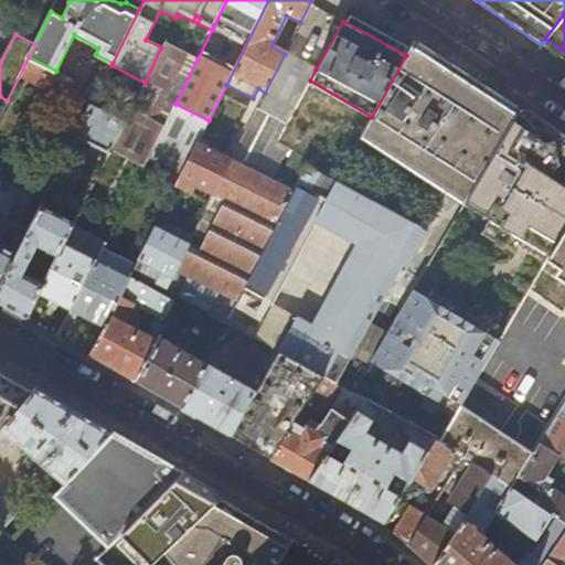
[(361,137),(462,204),(515,114),(518,110),(496,96),(437,56),(415,41),(406,55),(372,117),(361,137)]
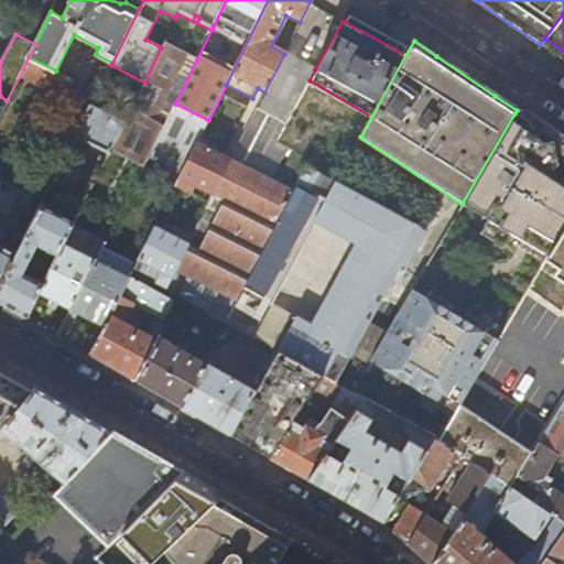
[(175,104),(197,58),(164,42),(161,47),(144,83),(126,120),(111,150),(110,151),(143,166),(149,154),(175,104)]
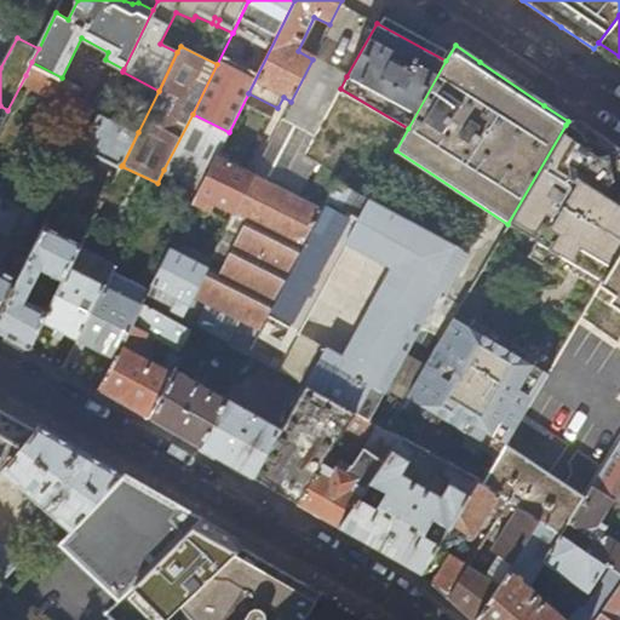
[(346,76),(313,59),(291,102),(254,174),(234,214),(206,269),(181,320),(199,329),(247,356),(267,319),(336,182),(339,176),(304,154),(340,89),(346,76)]
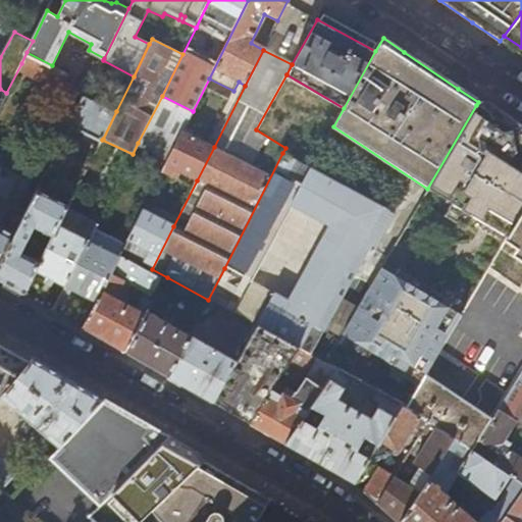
[(27,52),(21,63),(65,86),(70,74),(52,65),(27,52)]
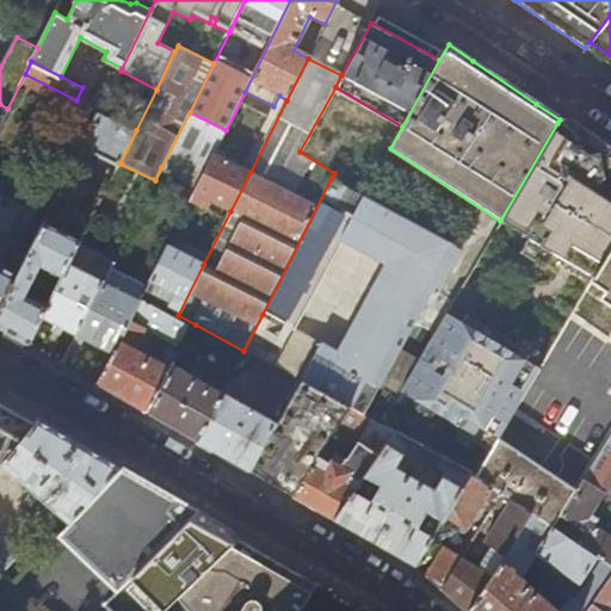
[(90,107),(99,112),(109,94),(99,90),(90,107)]
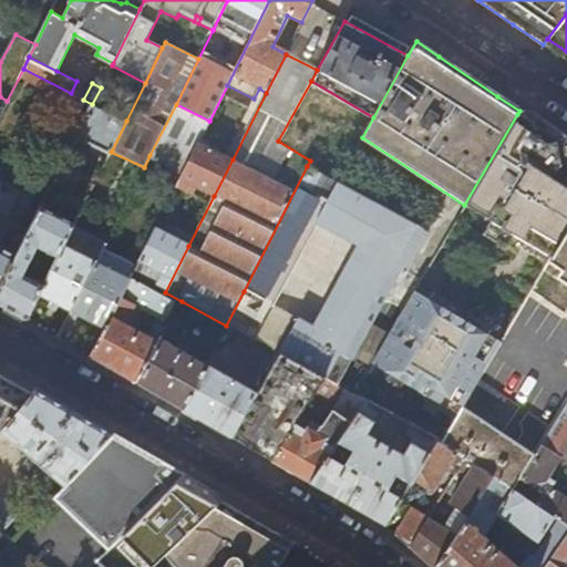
[(209,121),(176,104),(150,155),(184,172),(198,142),(209,121)]
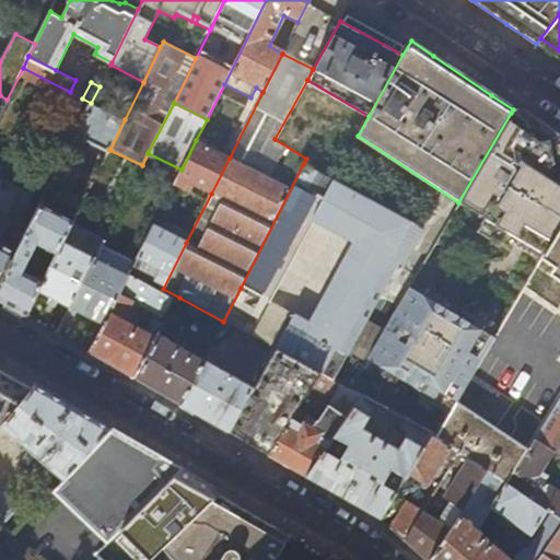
[(111,149),(125,119),(93,104),(78,135),(111,149)]
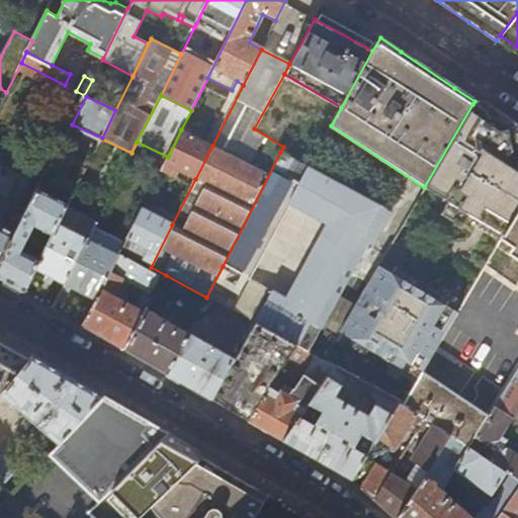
[(517,209),(517,174),(501,163),(510,149),(517,148),(517,147),(517,131),(501,119),(500,122),(472,104),(424,187),(447,201),(443,208),(453,214),(450,221),(468,232),(471,226),(475,228),(476,227),(500,241),(501,240),(517,209)]
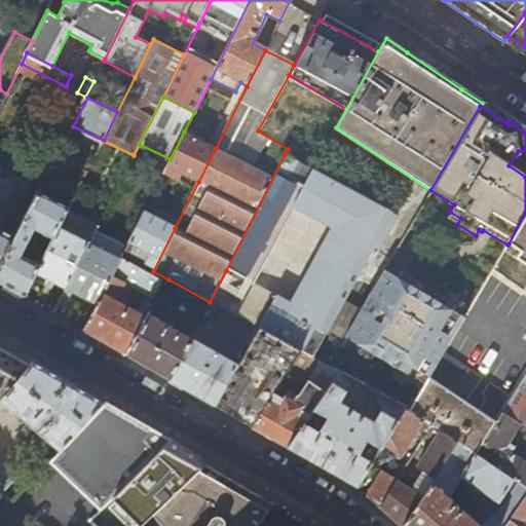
[(216,148),(184,132),(171,159),(163,173),(174,178),(177,172),(198,182),(216,148)]
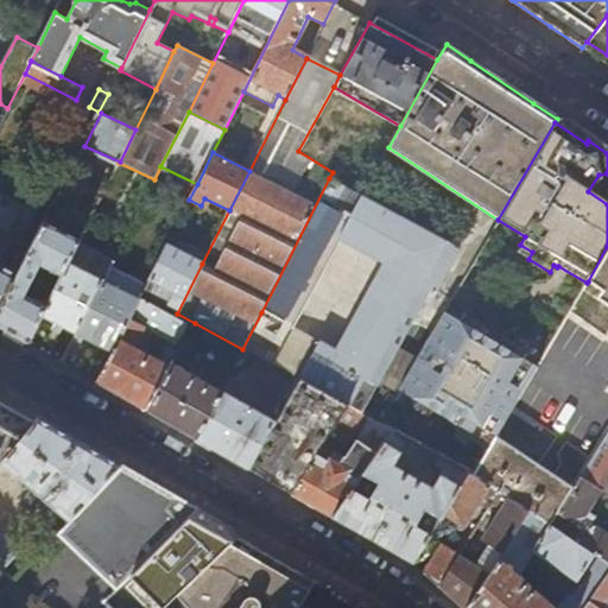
[(140,207),(154,179),(119,163),(106,189),(140,207)]
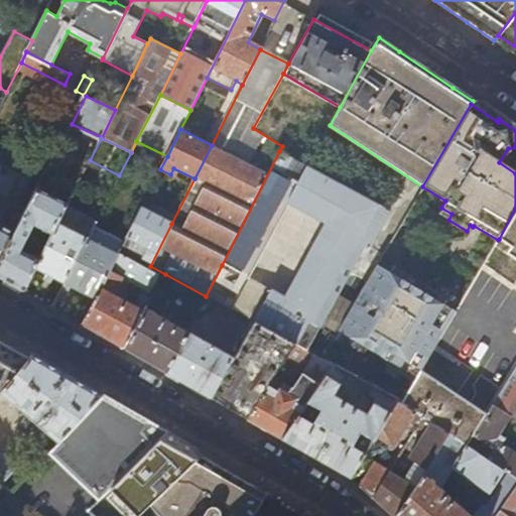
[(389,212),(306,166),(306,165),(279,151),(222,265),(248,279),(288,206),(324,225),(282,299),(269,291),(252,323),(257,326),(256,326),(278,337),(264,356),(264,374),(255,387),(228,371),(210,398),(248,420),(276,379),(288,359),(295,346),(305,351),(364,244),(368,246),(389,212)]
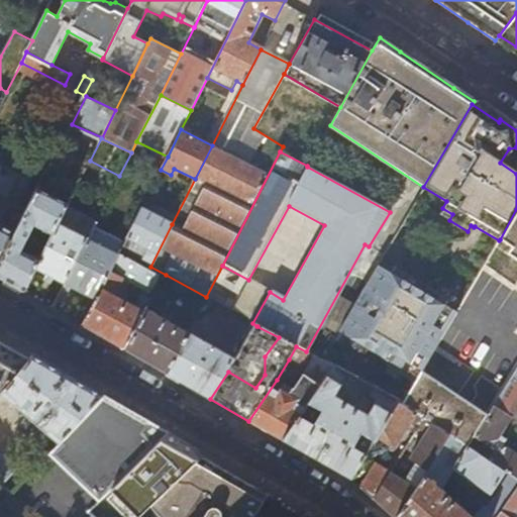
[(0,163),(0,194),(18,204),(31,180),(0,163)]
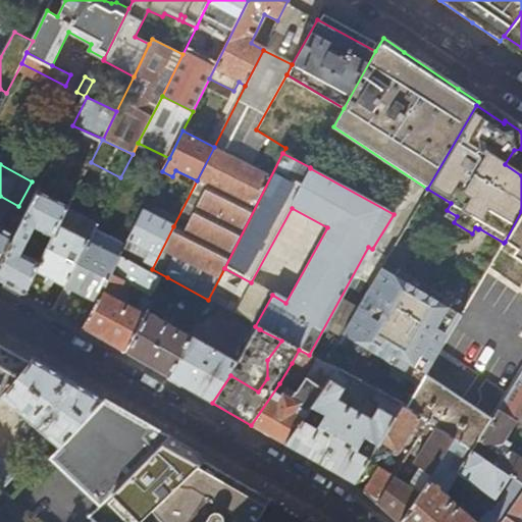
[(42,183),(22,219),(0,263),(0,280),(4,283),(24,295),(36,272),(41,263),(21,254),(34,227),(54,237),(59,226),(69,206),(42,193),(46,185),(42,183)]
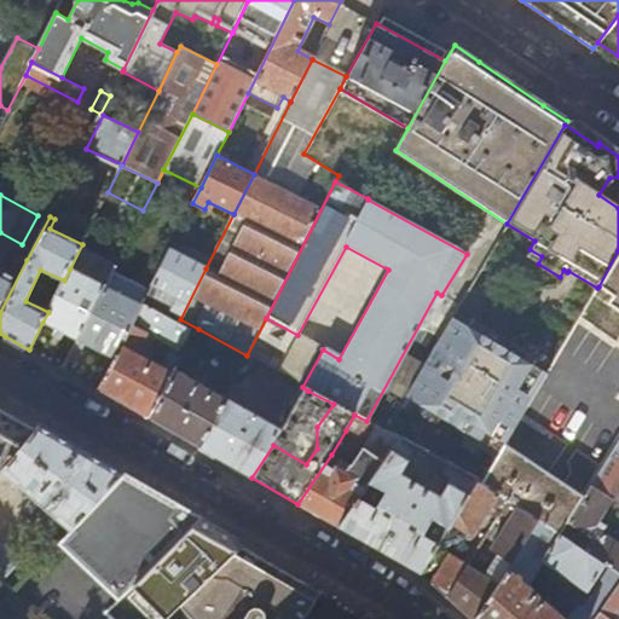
[(145,299),(180,319),(206,268),(169,250),(145,299)]
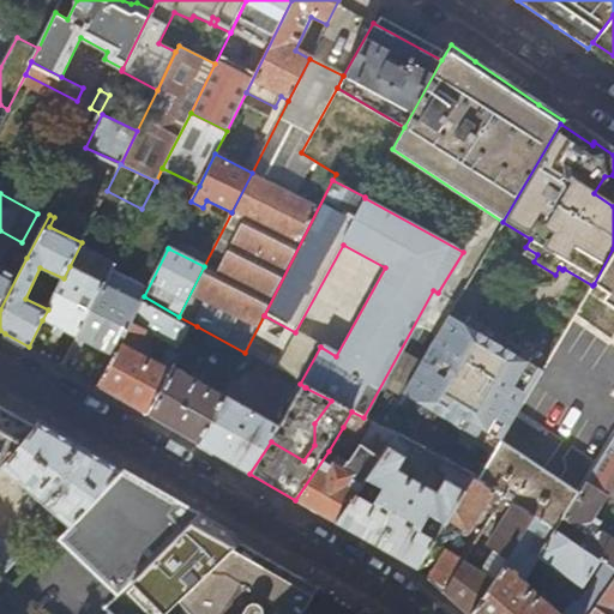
[(613,248),(594,284),(605,292),(600,300),(613,309),(613,248)]
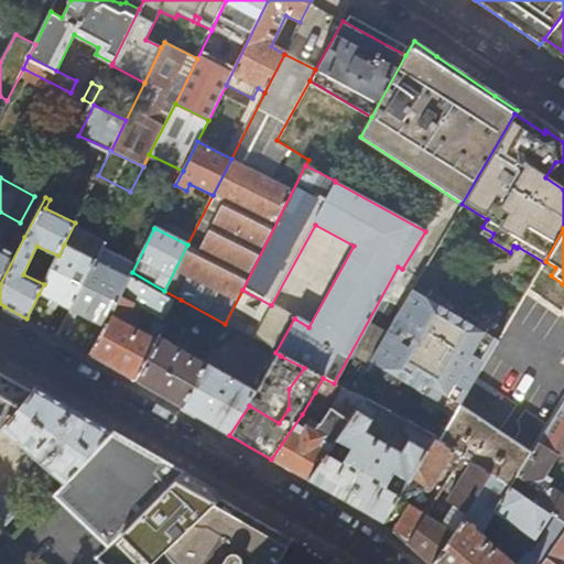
[(4,249),(0,246),(0,284),(24,237),(20,235),(17,241),(10,238),(4,249)]
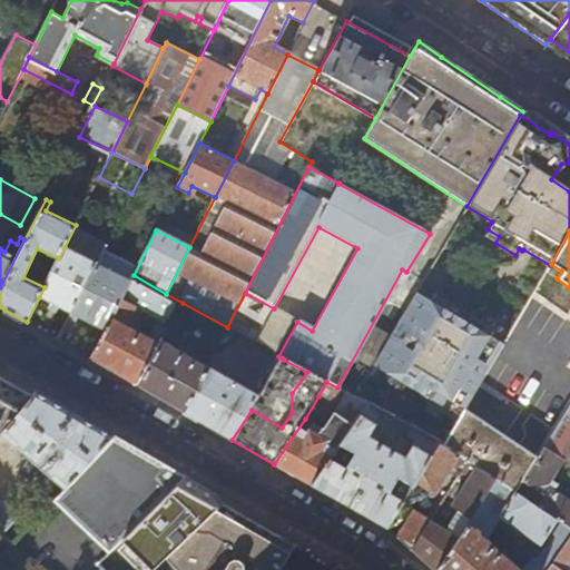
[(65,247),(59,258),(45,287),(39,297),(71,314),(96,264),(65,247)]
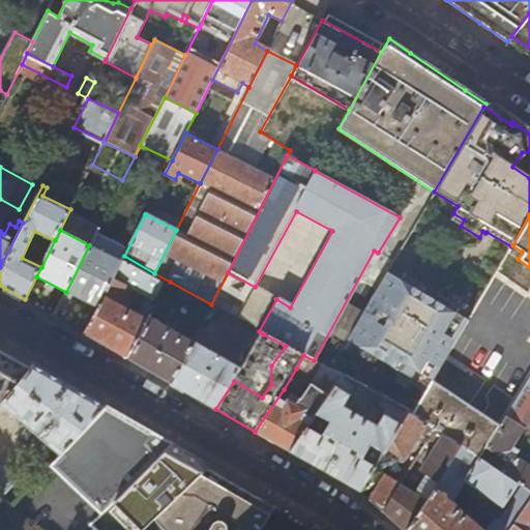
[(97,230),(89,245),(66,292),(97,307),(121,262),(106,254),(114,237),(97,230)]
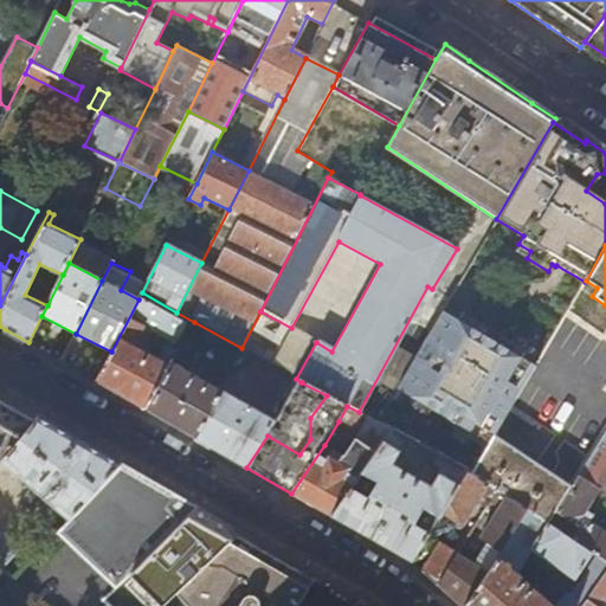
[(181,346),(178,343),(187,324),(139,300),(111,352),(97,382),(121,395),(147,410),(171,365),(181,346)]
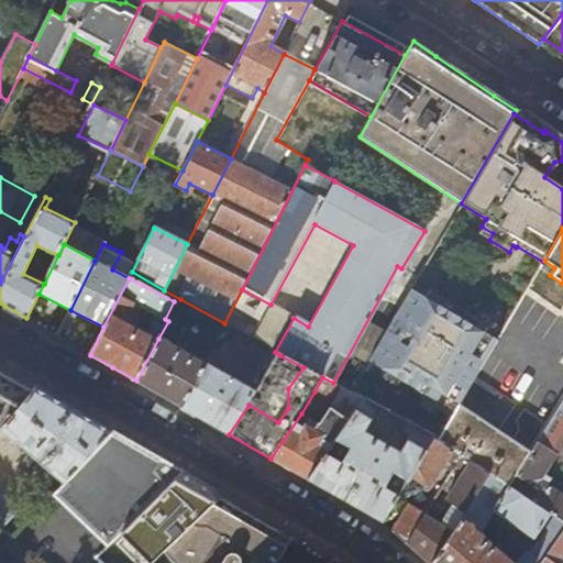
[(459,404),(496,341),(441,308),(444,301),(429,293),(426,299),(410,290),(362,373),(375,381),(381,371),(453,412),(459,404)]
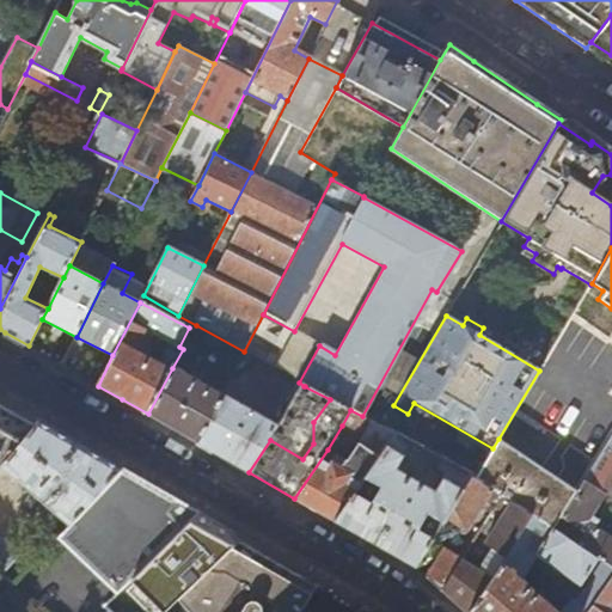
[(304,386),(305,386),(299,383),(246,353),(222,396),(197,442),(225,458),(249,472),(270,440),(304,386)]
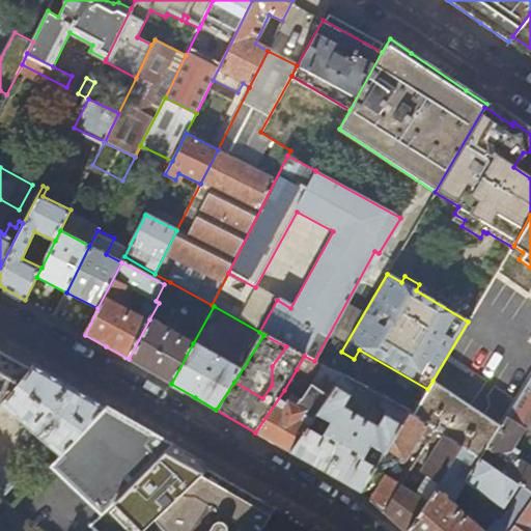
[(193,343),(149,319),(129,359),(150,372),(171,384),(193,343)]
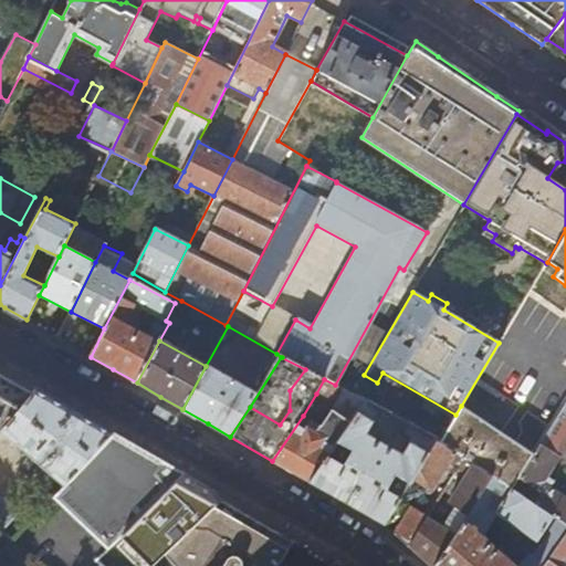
[(0,374),(0,430),(32,392),(0,374)]
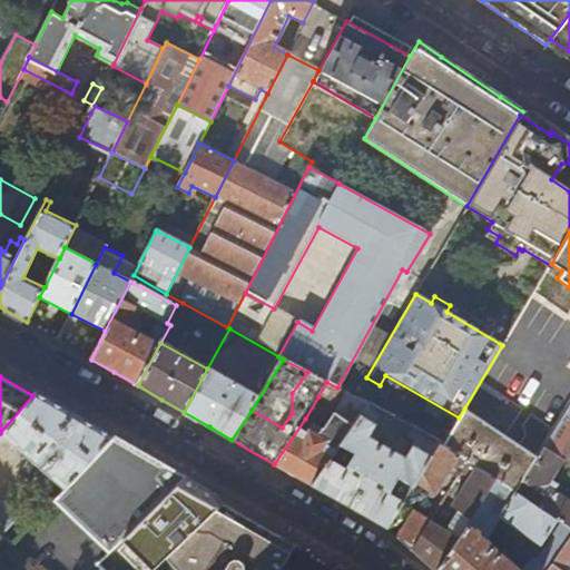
[(370,405),(337,387),(326,382),(318,396),(342,412),(328,433),(305,419),(274,464),(291,473),(312,485),(370,405)]
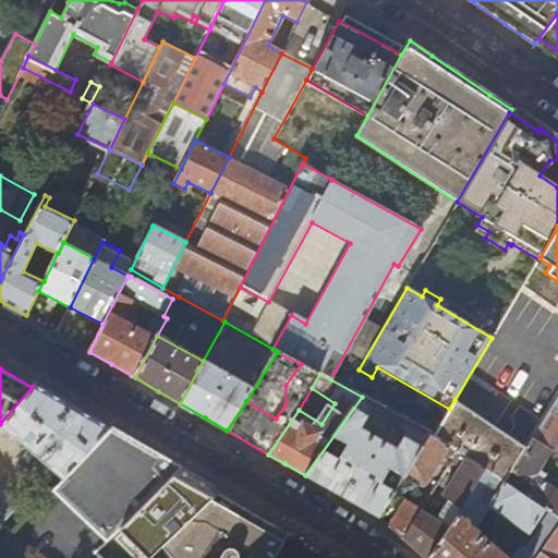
[(70,471),(111,426),(93,415),(48,390),(36,383),(32,387),(0,424),(0,426),(28,450),(22,458),(27,463),(35,456),(52,471),(62,478),(70,471)]
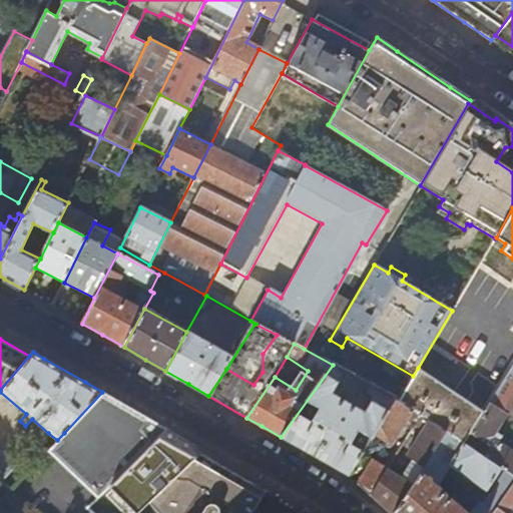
[(512,363),(483,414),(471,435),(490,447),(484,457),(501,468),(505,471),(512,475),(512,451),(508,449),(510,444),(496,434),(507,415),(512,418),(512,363)]
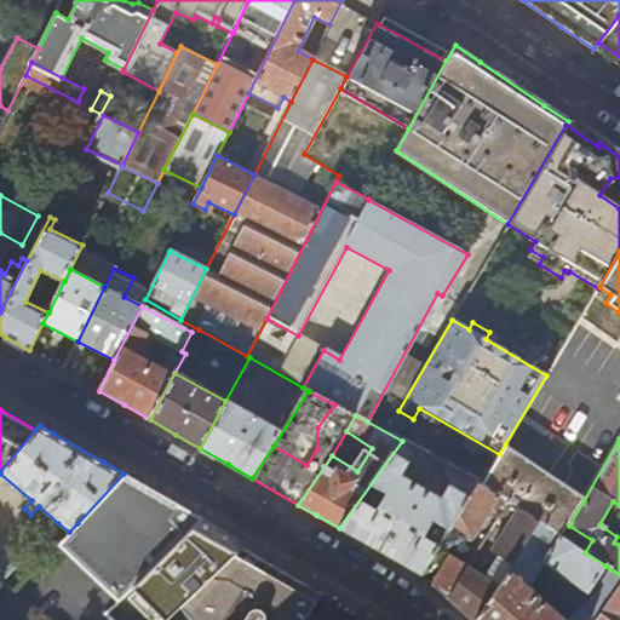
[(400,477),(415,449),(402,441),(339,528),(380,552),(420,575),(452,526),(480,483),(448,466),(445,475),(453,480),(441,501),(400,477)]
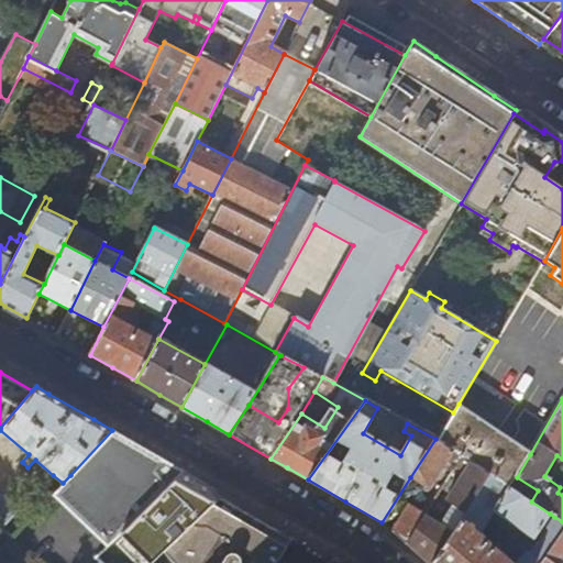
[(453,412),(437,440),(461,456),(488,475),(509,489),(510,488),(517,477),(530,454),(459,404),(453,412)]
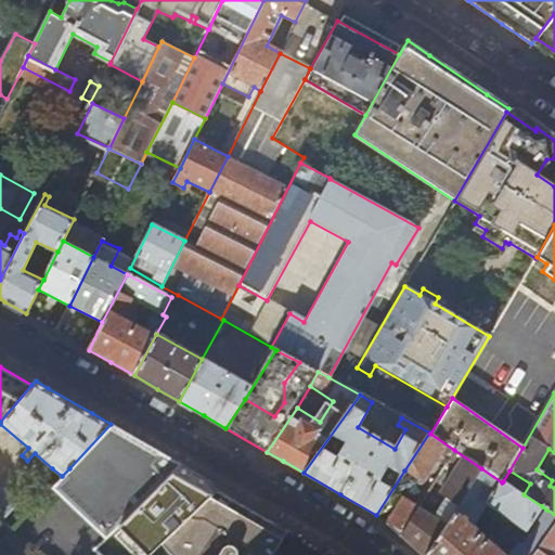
[(391,427),(398,415),(384,408),(377,420),(391,427)]
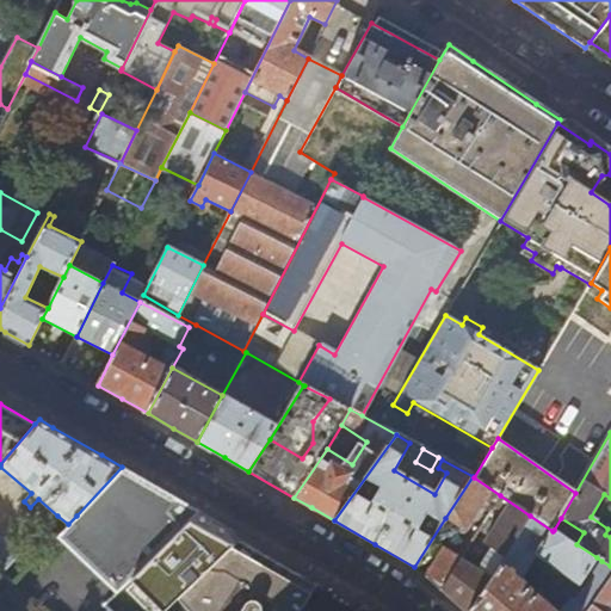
[(170,542),(199,512),(178,499),(142,479),(122,467),(76,516),(139,574),(170,542)]
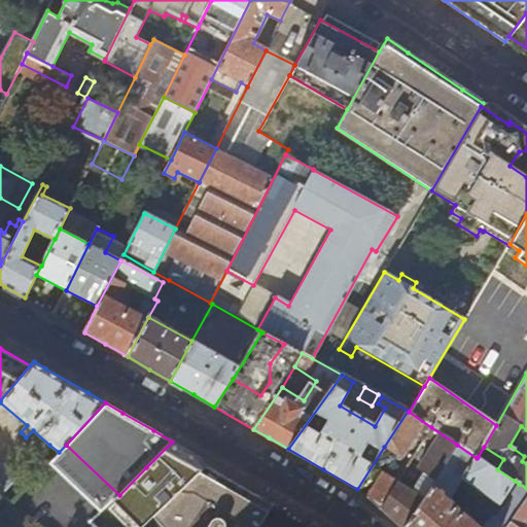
[(431,427),(409,412),(408,411),(384,447),(400,457),(418,431),(426,436),(431,427)]
